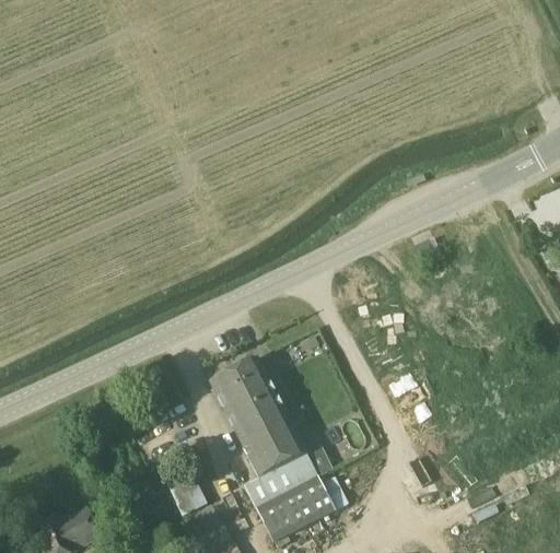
[(256,357),(235,368),(265,425),(286,414),(256,357)]
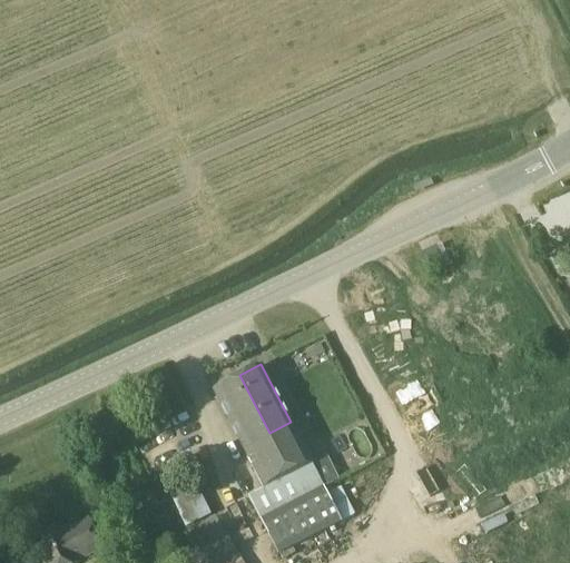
[(311,462),(291,422),(269,433),(239,375),(214,388),(263,485),(264,485),(311,462)]
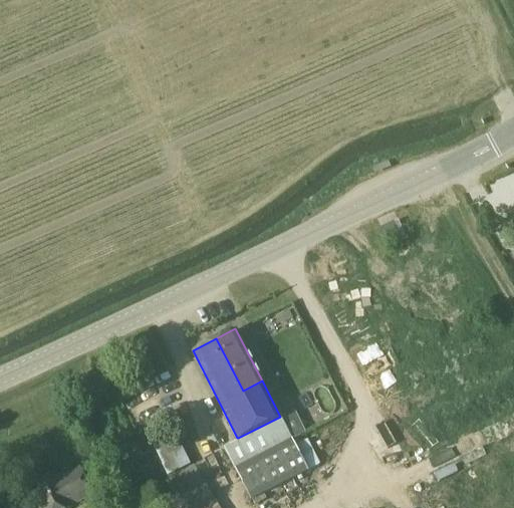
[(280,417),(238,438),(237,438),(237,439),(224,446),(223,445),(249,497),(306,468),(280,417)]
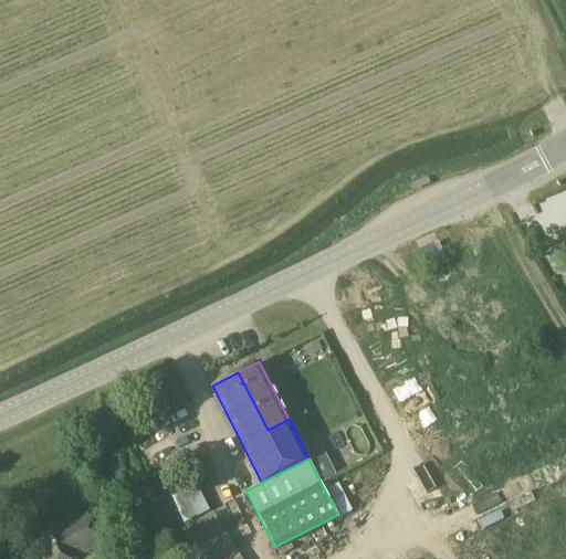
[(185,518),(209,507),(192,472),(168,484),(185,518)]
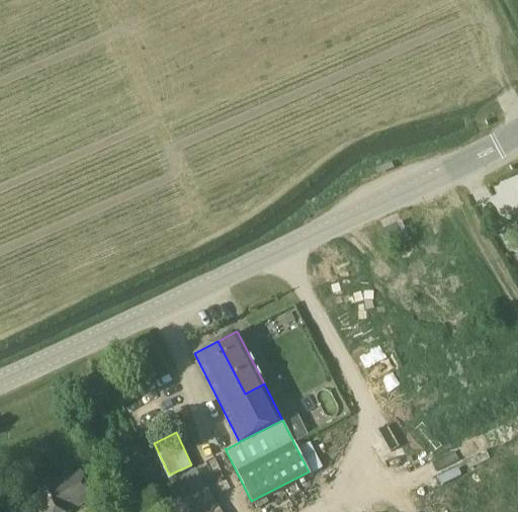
[(39,511),(64,511),(72,509),(70,505),(92,495),(80,470),(58,481),(55,475),(28,487),(39,511)]
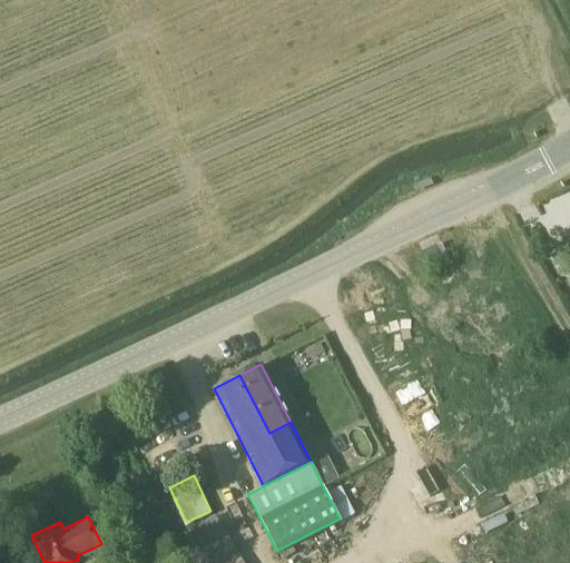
All buildings are outlined.
